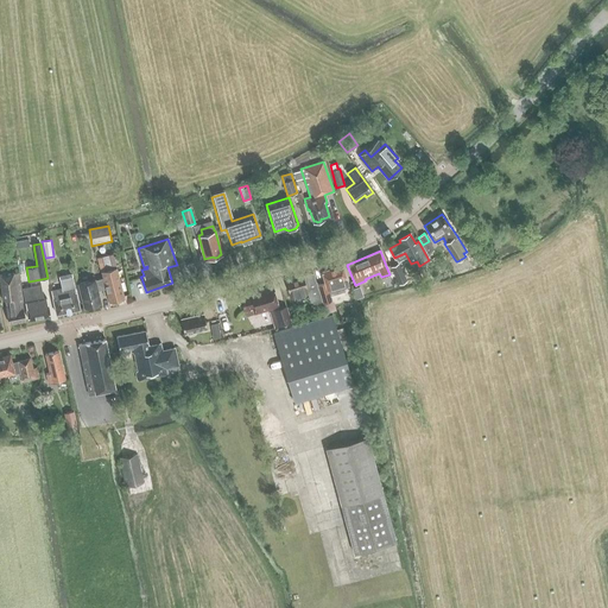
[(113,254),(97,258),(109,302),(124,297),(113,254)]
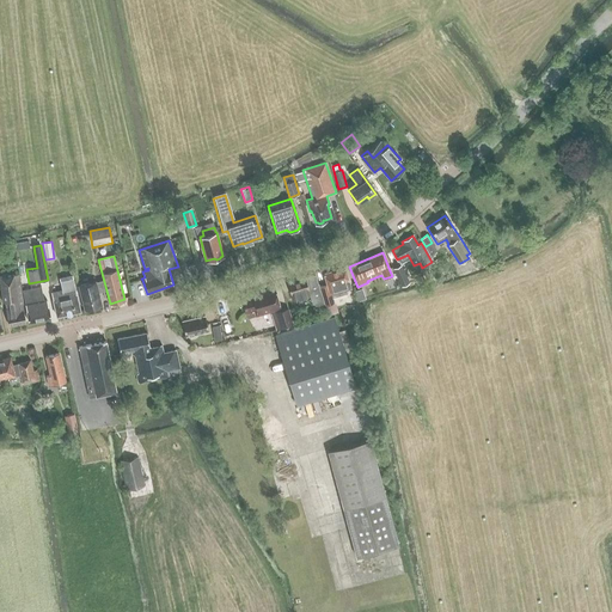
[(349,287),(349,286),(344,268),(324,274),(326,283),(319,286),(325,306),(334,303),(332,298),(337,297),(340,292),(340,289),(349,287)]
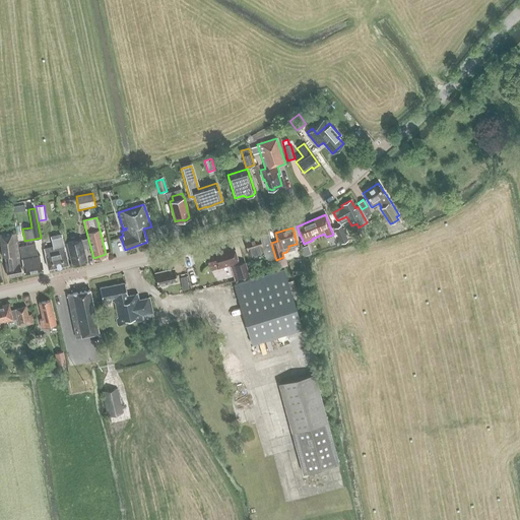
[(340,228),(334,230),(338,240),(344,237),(340,228)]
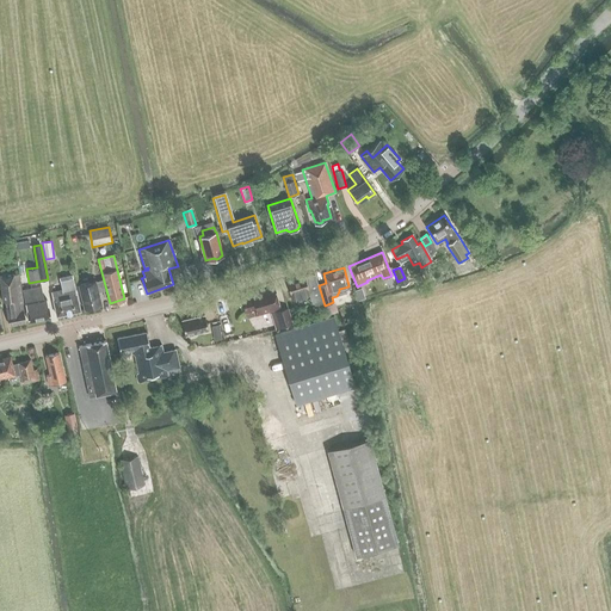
[(88,283),(78,285),(84,309),(102,304),(94,281),(96,281),(94,271),(86,273),(88,283)]
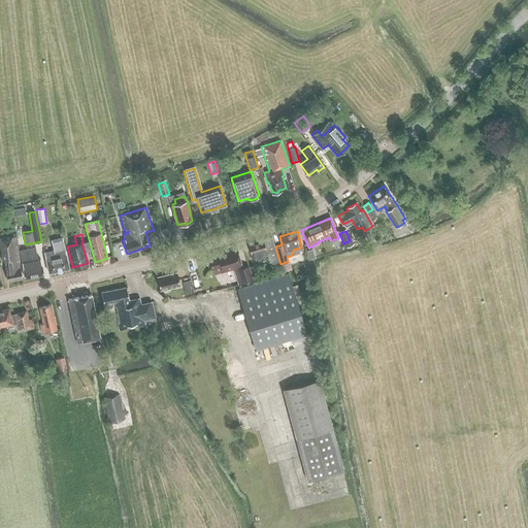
[(4,266),(7,282),(22,278),(19,264),(20,264),(17,237),(0,238),(0,245),(2,259),(2,261),(5,260),(7,266),(4,266)]
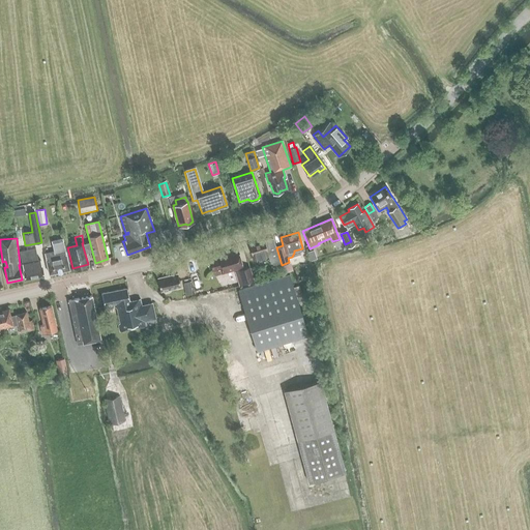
[(275,247),(273,238),(248,245),(253,260),(269,256),(271,265),(281,263),(276,247),(275,247)]
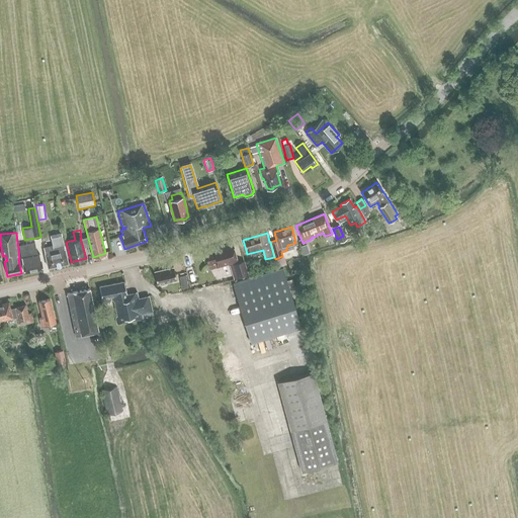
[(19,246),(21,257),(24,272),(42,269),(39,253),(36,254),(34,243),(19,246)]
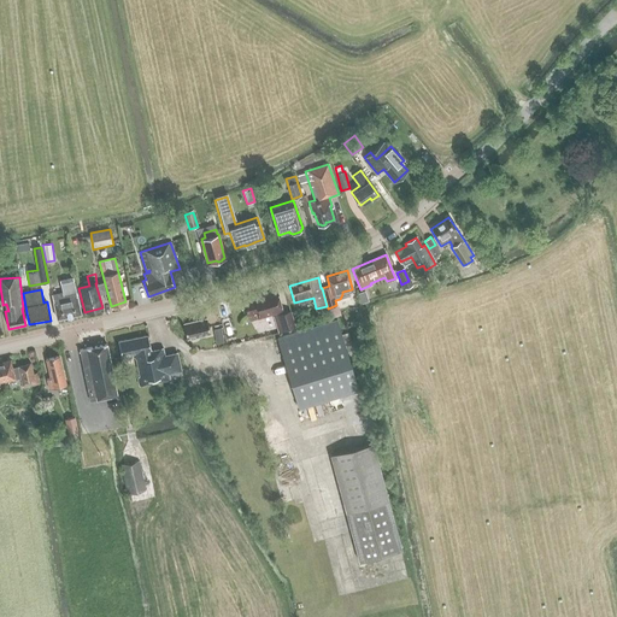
[(52,295),(57,318),(81,313),(75,289),(52,295)]
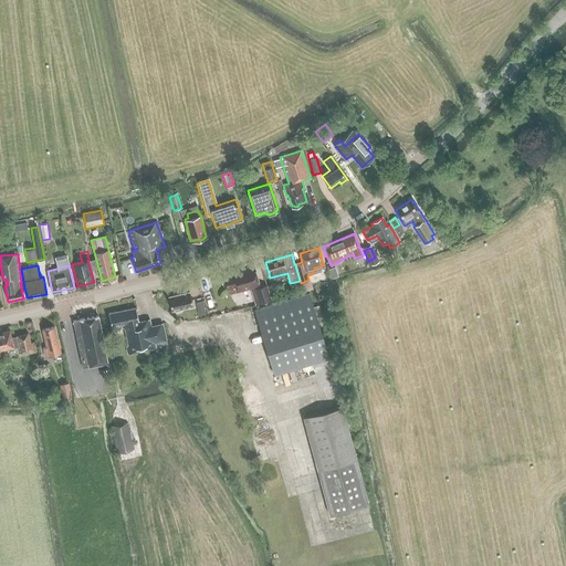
[(259,285),(253,266),(237,271),(237,273),(223,278),(228,290),(234,287),(237,293),(259,285)]
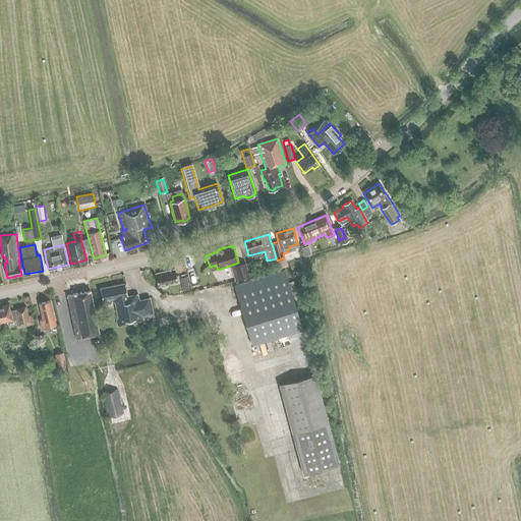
[(249,277),(245,262),(231,267),(235,281),(249,277)]
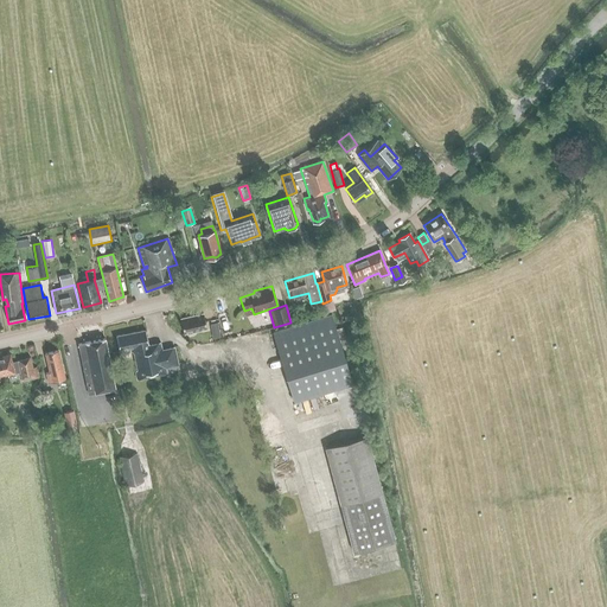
[(199,344),(216,340),(209,311),(180,318),(184,333),(197,331),(199,344)]
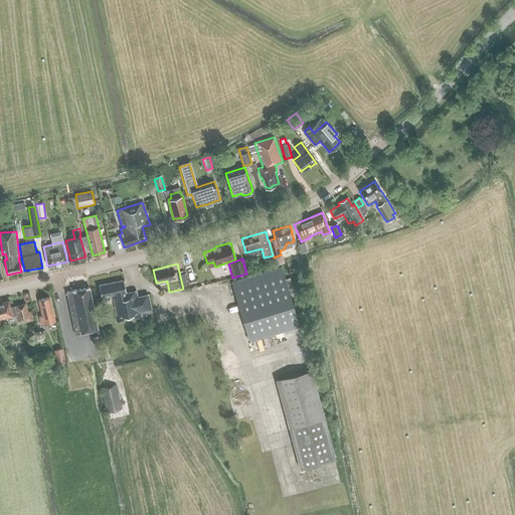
[(281,267),(231,282),(249,340),(299,325),(291,298),(297,297),(291,278),(285,279),(281,267)]
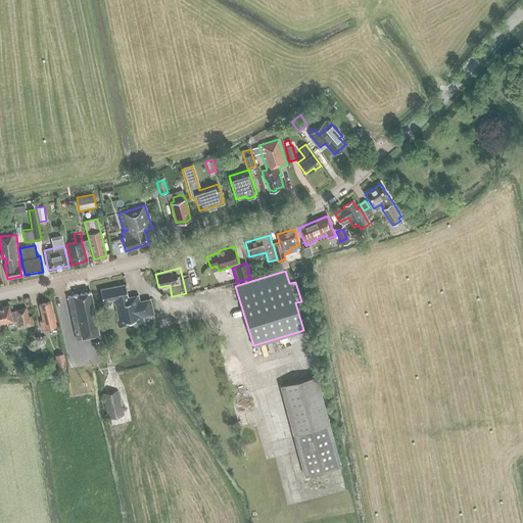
[(153,315),(153,314),(149,297),(137,299),(137,295),(128,297),(125,284),(99,289),(102,303),(112,301),(114,302),(117,318),(116,321),(117,327),(121,327),(143,322),(142,317),(153,315)]
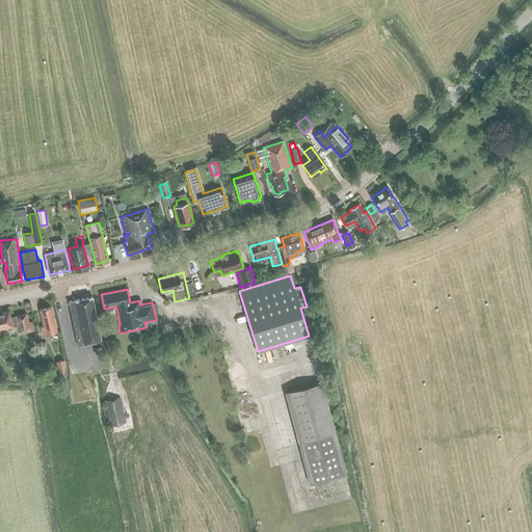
[(77,346),(101,341),(91,297),(68,301),(77,346)]
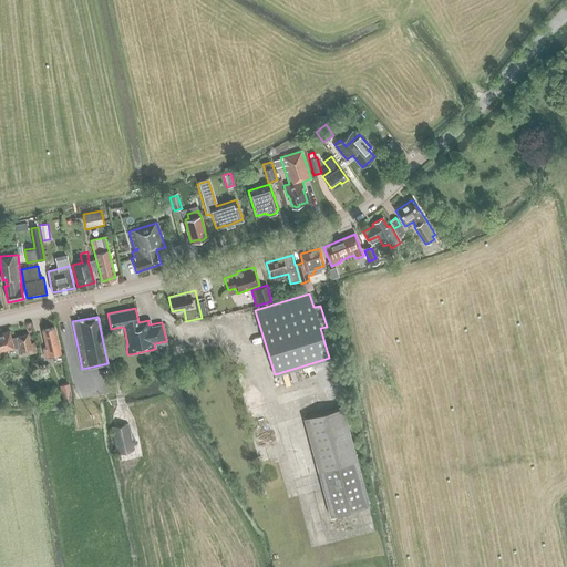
[(42,330),(45,347),(45,348),(42,349),(44,358),(61,354),(54,327),(42,330)]
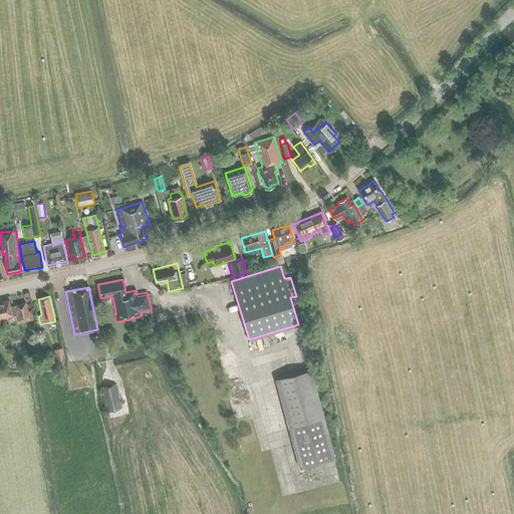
[(0,301),(0,317),(4,316),(4,318),(12,316),(13,316),(17,315),(19,323),(32,319),(30,310),(27,311),(25,302),(10,306),(8,300),(0,301)]
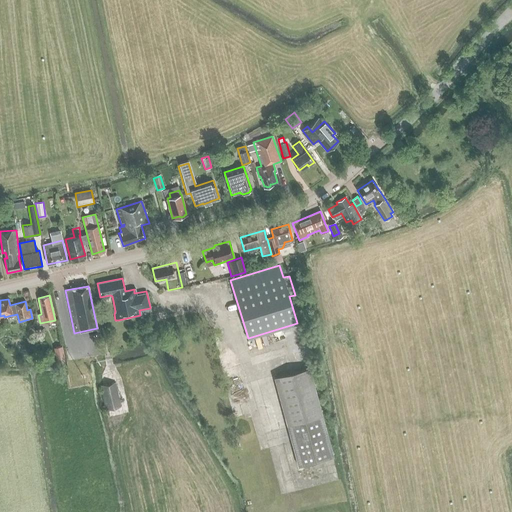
[(58,361),(65,359),(62,346),(56,347),(58,361)]
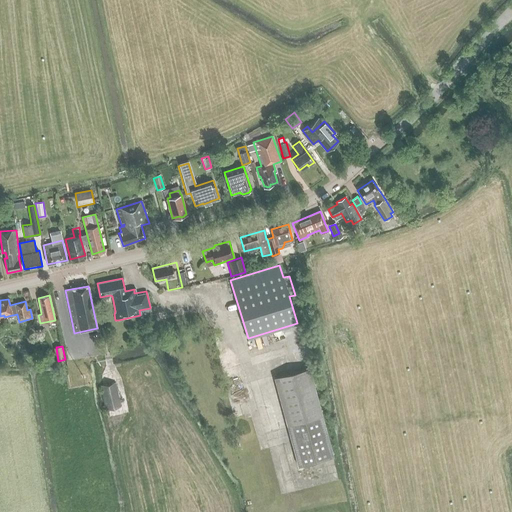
[(309,368),(274,377),(298,466),(333,456),(309,368)]
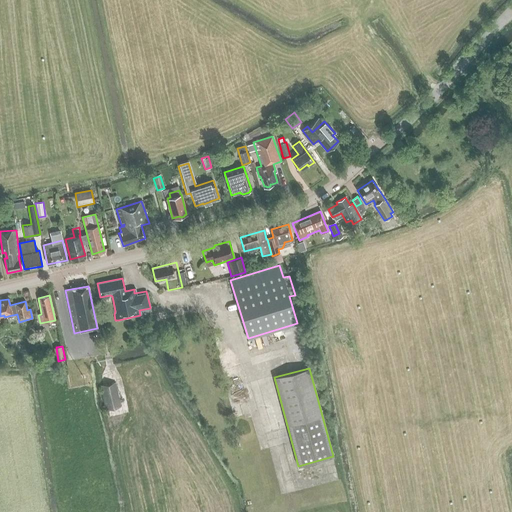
[(115,382),(100,386),(105,410),(121,406),(115,382)]
